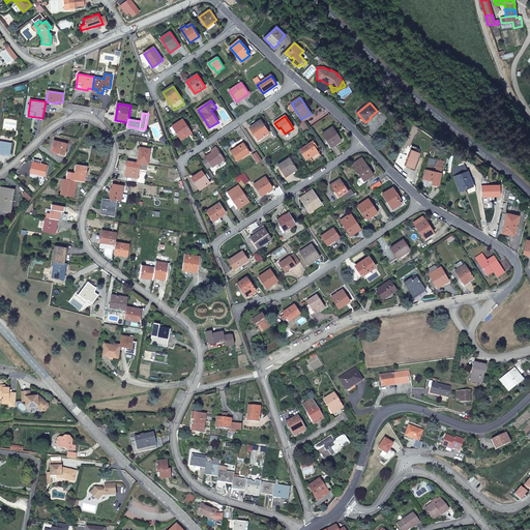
[(192,134),(183,120),(173,126),(181,140),(192,134)]
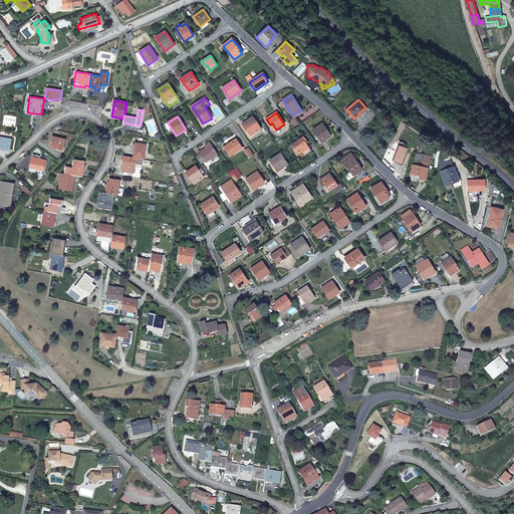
[(261,129),(253,116),(243,123),(251,136),(261,129)]
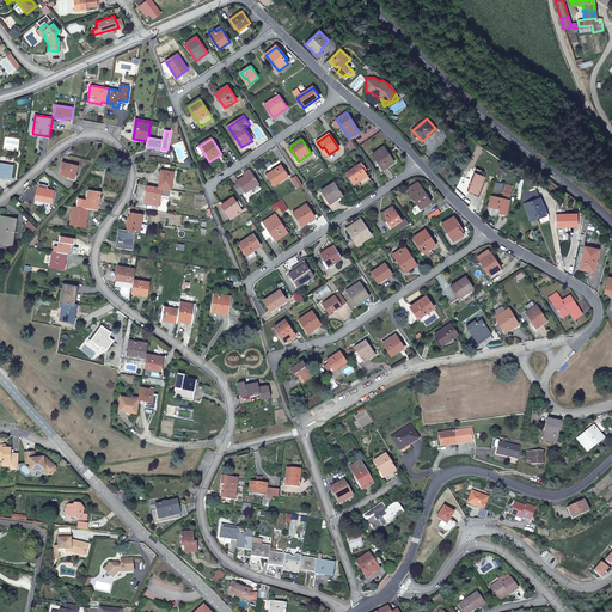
[(395,163),(384,147),(373,154),(384,170),(395,163)]
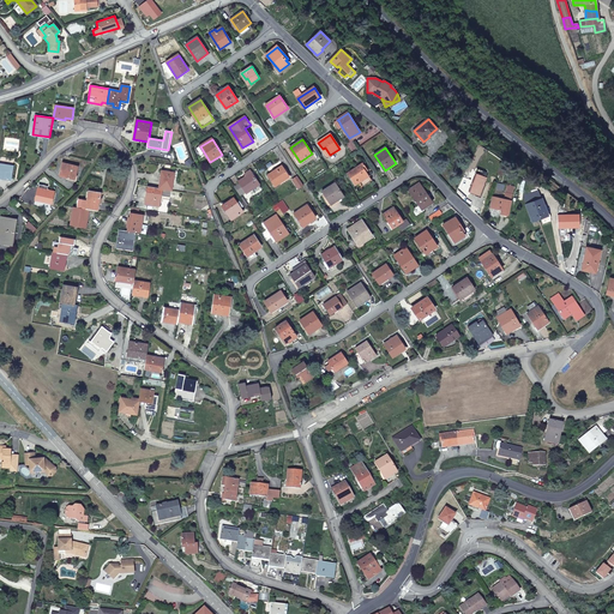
[(14,167),(0,163),(0,178),(12,180),(14,167)]
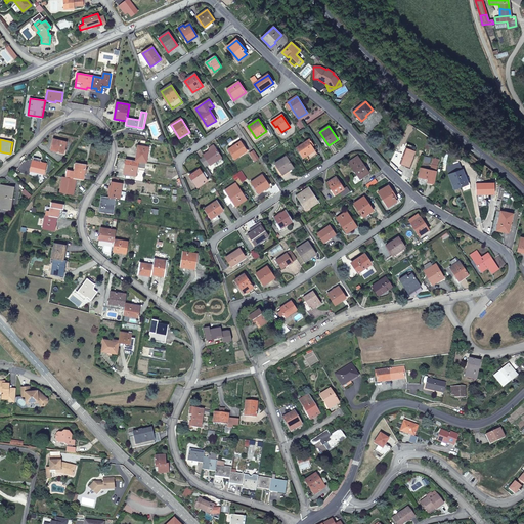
[(67,142),(53,139),(51,150),(63,154),(67,142)]
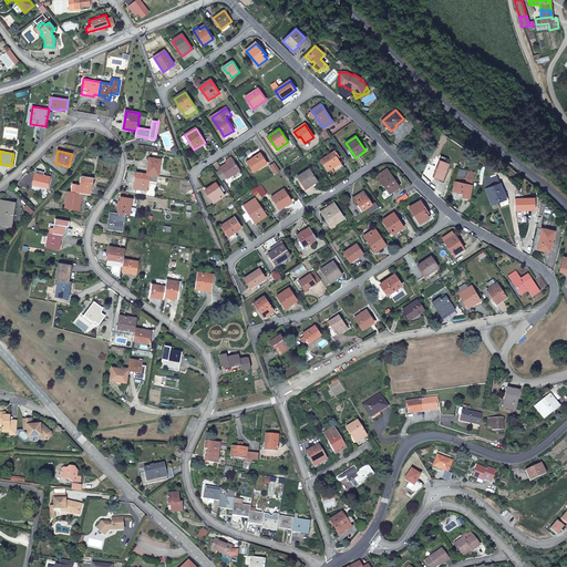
[(340,157),(336,151),(320,161),(328,172),(331,169),(334,173),(344,167),(339,158),(340,157)]
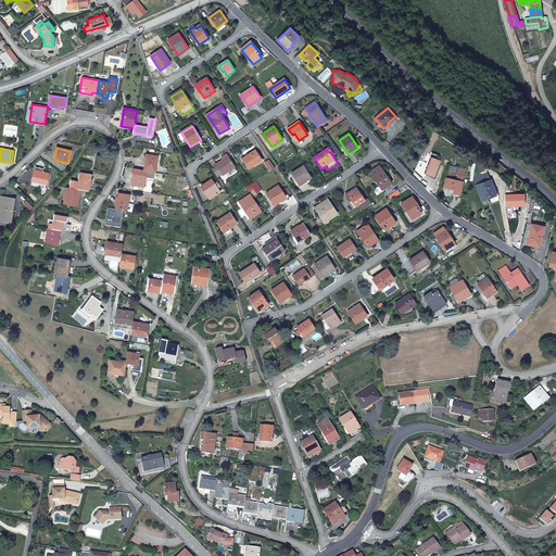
[(262,161),(255,150),(243,159),(250,168),(262,161)]
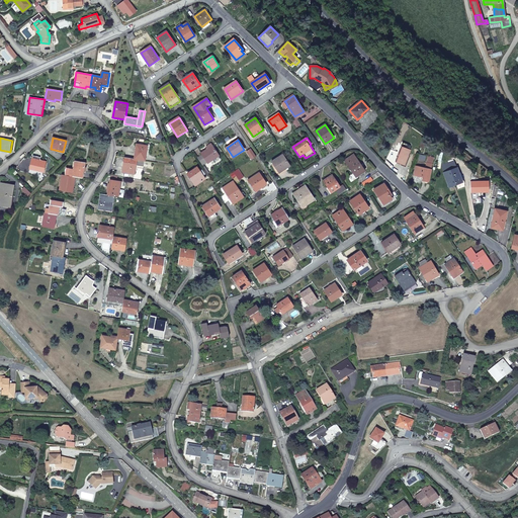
[(404,143),(397,162),(405,165),(412,146),(404,143)]
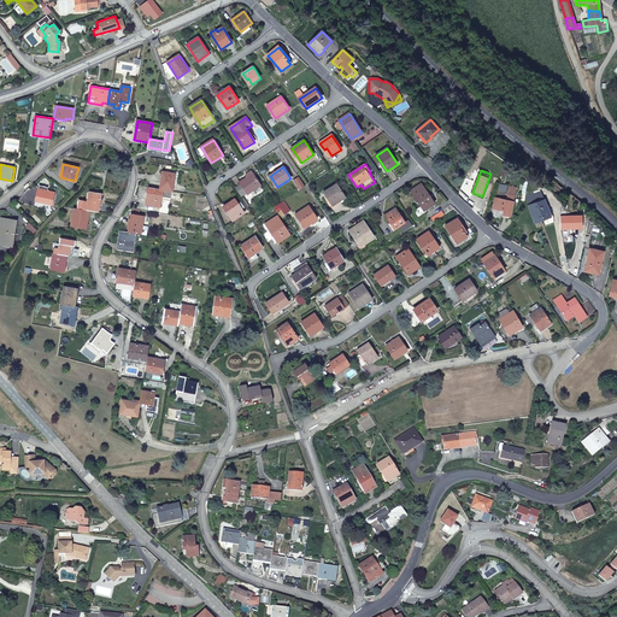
[(248,194),(254,191),(262,186),(253,174),(252,171),(247,175),(248,177),(240,183),(241,184),(247,194),(248,194)]
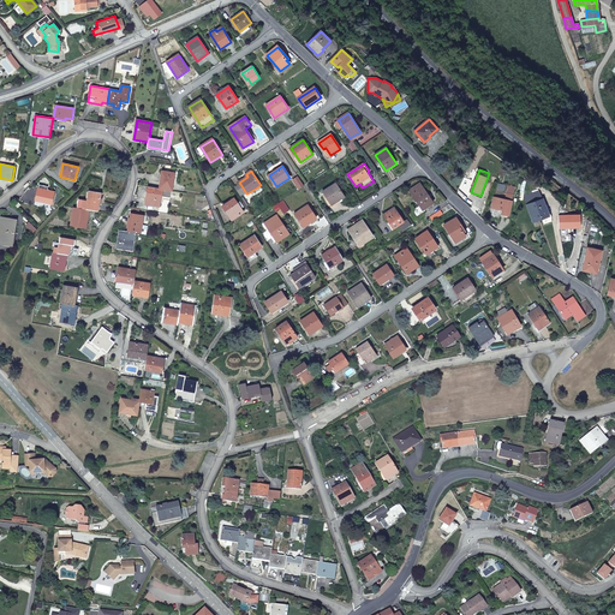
[(160,189),(172,191),(175,173),(162,172),(160,189)]
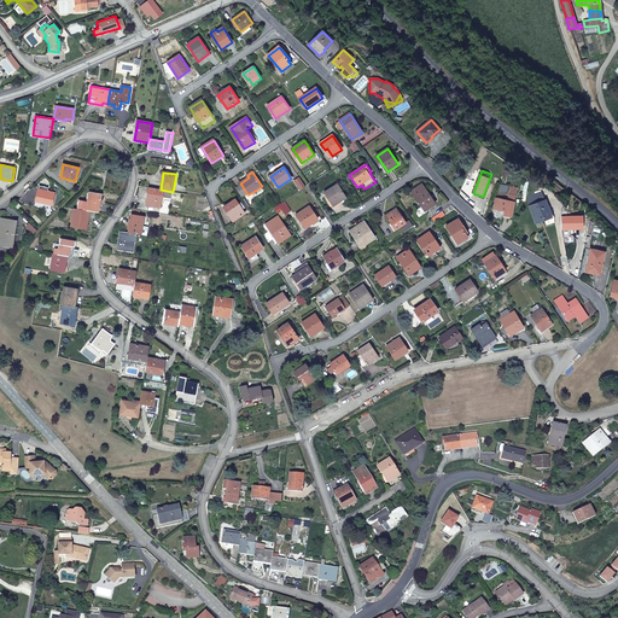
[(299,178),(295,181),(301,191),(307,187),(299,178)]
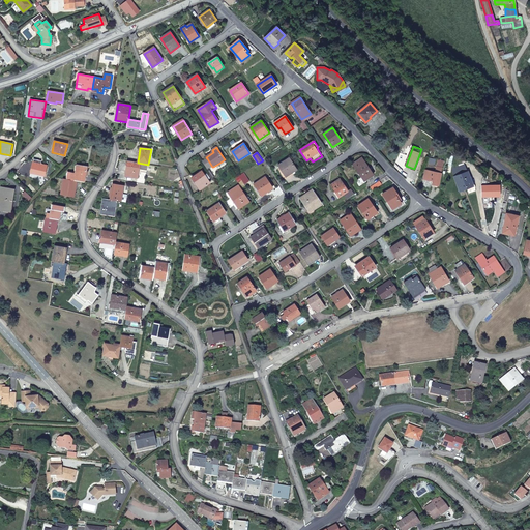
[(212,167),(207,158),(203,162),(208,170),(212,167)]
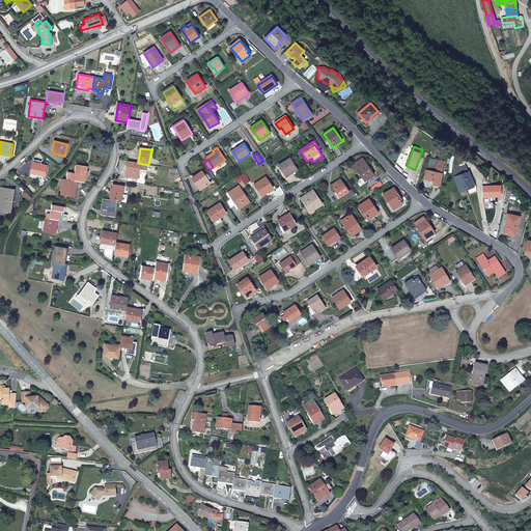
[(298,170),(290,159),(279,166),(286,177),(298,170)]
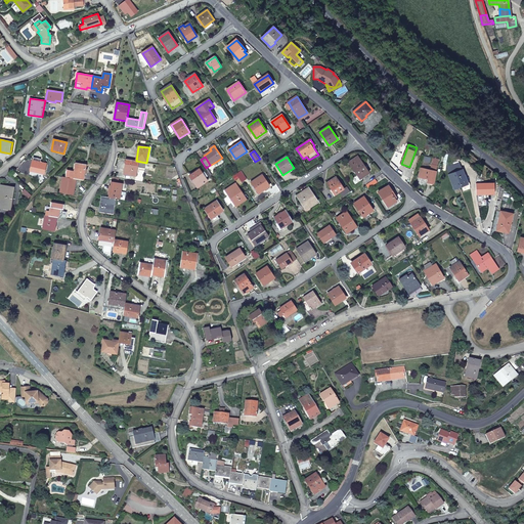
[(369,173),(358,157),(349,163),(360,179),(369,173)]
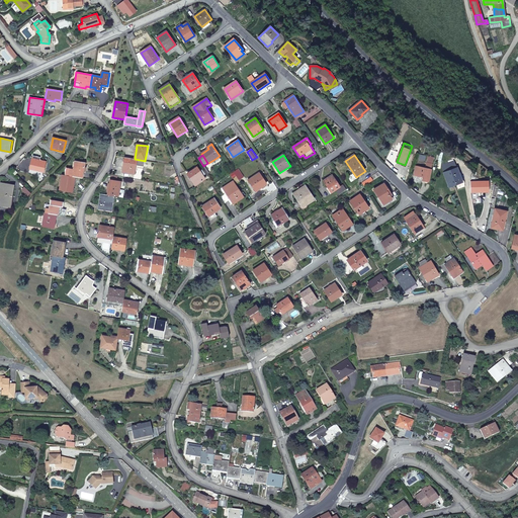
[(32,159),(30,164),(35,165),(35,169),(34,170),(44,172),(46,162),(39,161),(40,158),(33,157),(32,159)]
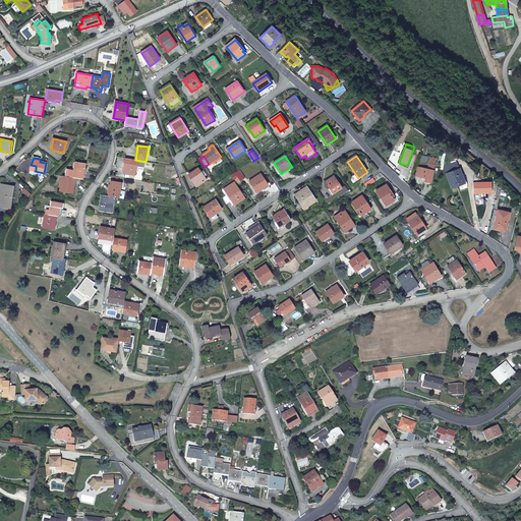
[(135,160),(126,159),(124,173),(135,175),(136,168),(145,169),(146,162),(135,160)]
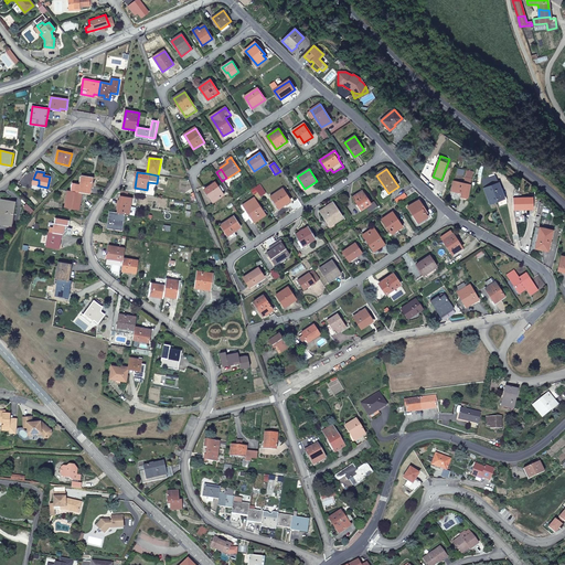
[(491,203),(505,199),(497,176),(483,180),(484,183),(482,183),(491,203)]
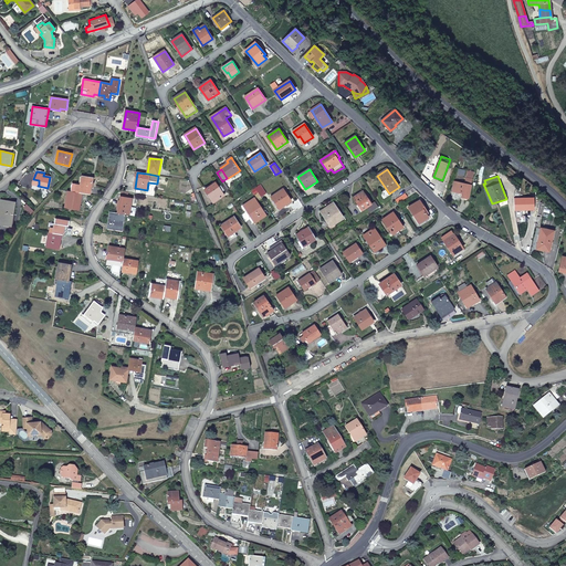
[(82,194),(90,195),(93,178),(82,177),(81,185),(73,184),(71,191),(82,194)]
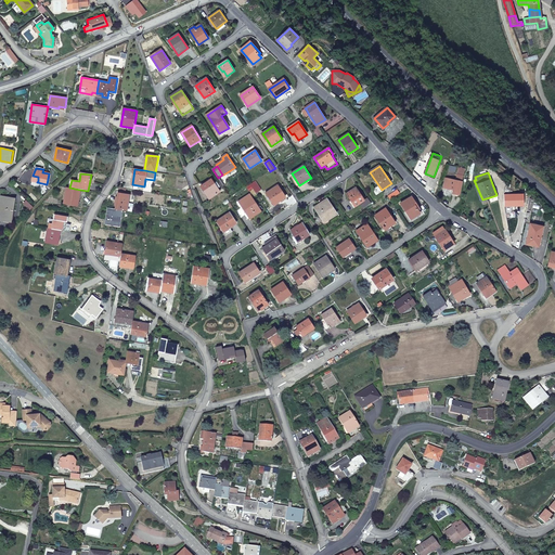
[(455,180),(447,178),(443,188),(454,190),(453,194),(460,195),(464,176),(457,173),(455,180)]
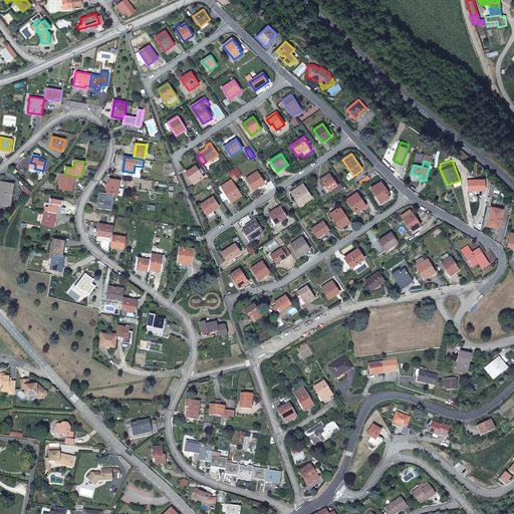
[(187,173),(194,184),(204,178),(202,175),(204,173),(201,169),(199,170),(196,166),(187,173)]
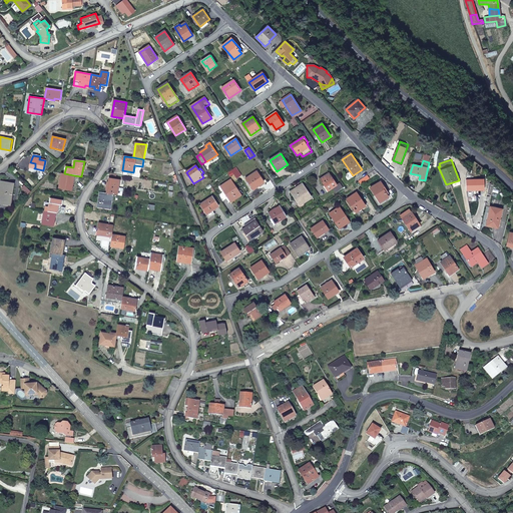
[(235,167),(231,170),(236,178),(241,175),(235,167)]
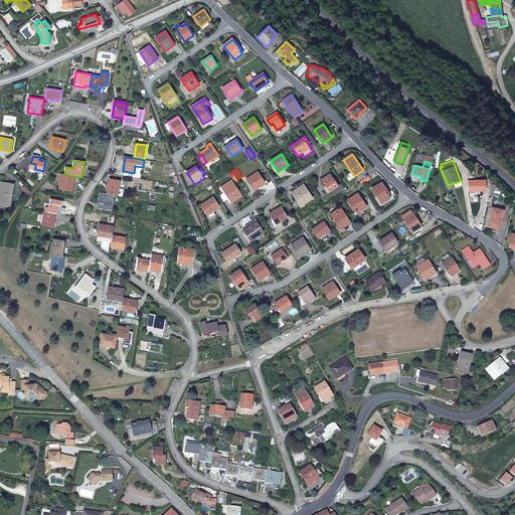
[(266,183),(258,172),(247,179),(254,190),(266,183)]
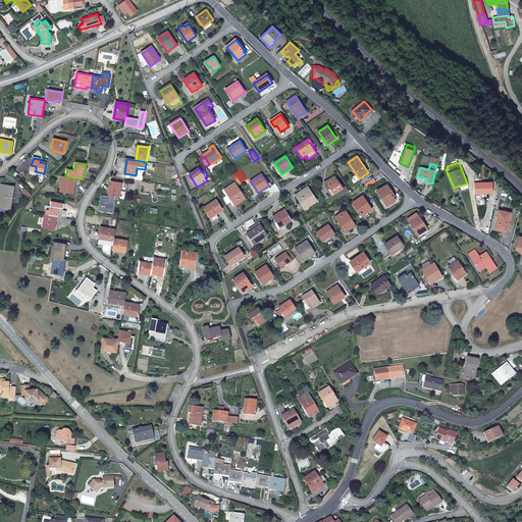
[(73,193),(75,178),(65,176),(63,176),(60,191),(73,193)]
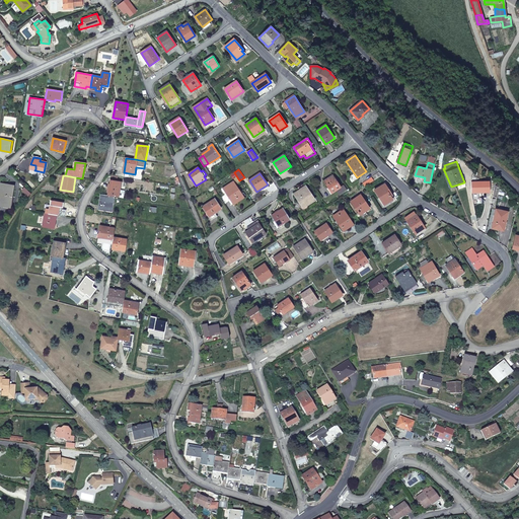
[(337,190),(341,188),(334,175),(324,181),(332,193),(337,190)]
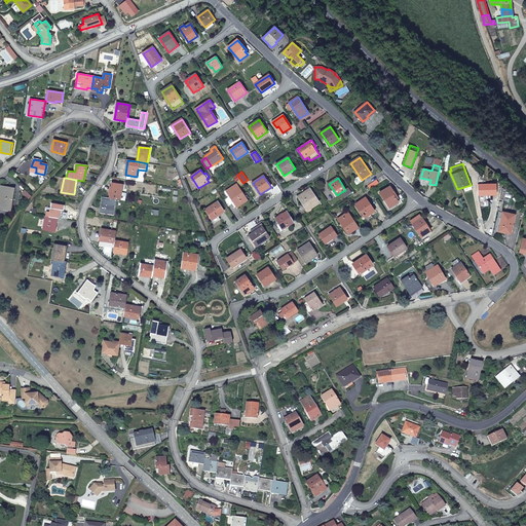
[(379,183),(377,180),(368,186),(370,189),(379,183)]
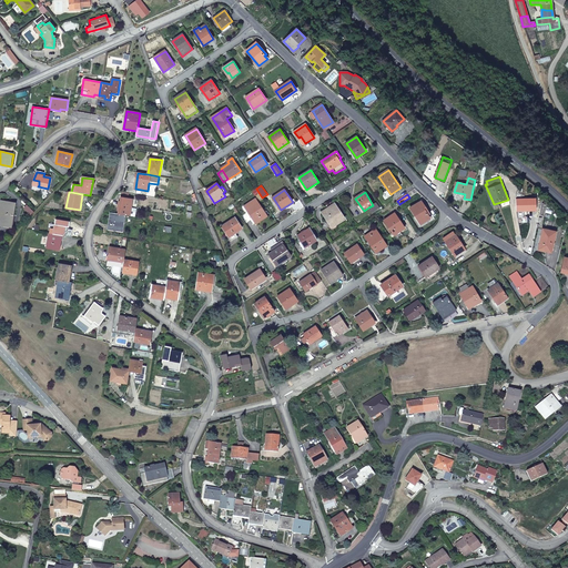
[(125,215),(130,216),(131,208),(133,200),(121,198),(119,214),(125,215)]
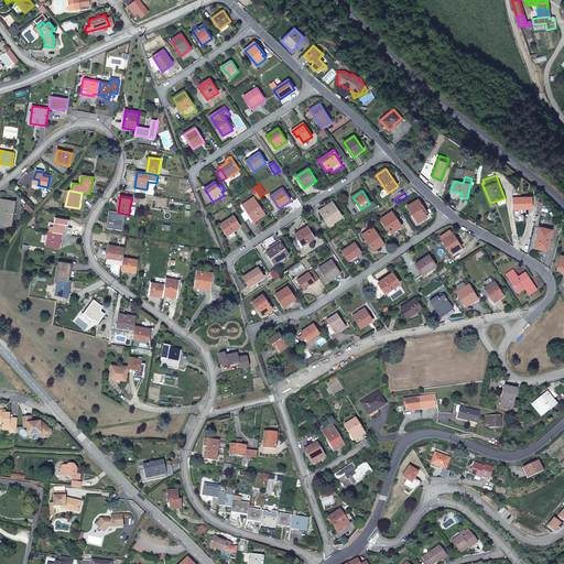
[(243,206),(250,216),(251,215),(256,220),(266,214),(255,198),(243,206)]
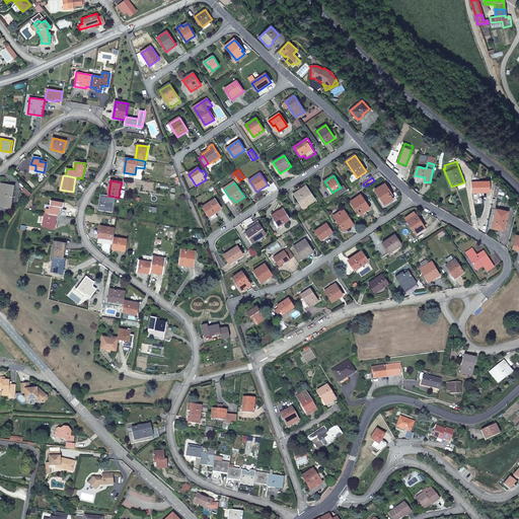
[(14,186),(0,183),(0,205),(9,207),(10,197),(12,197),(14,186)]
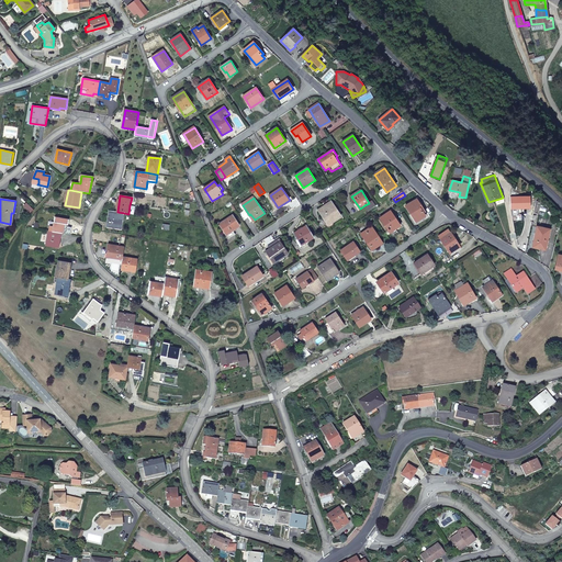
[(417,199),(406,206),(416,222),(425,216),(424,213),(425,212),(417,199)]
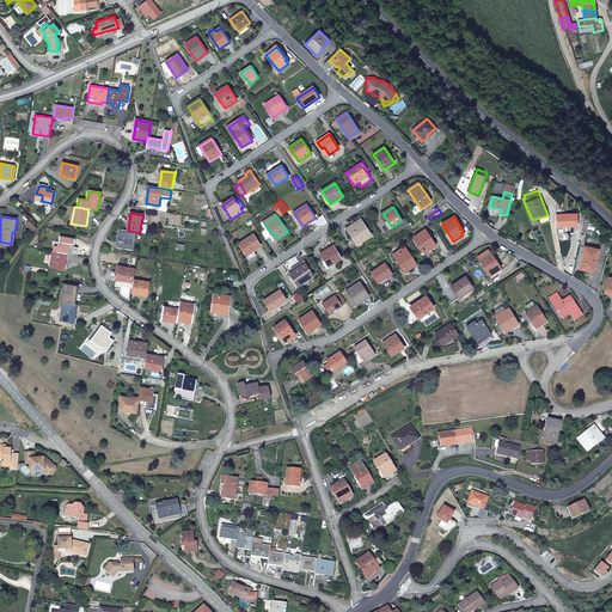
[(405,218),(402,221),(397,224),(401,230),(410,224),(405,218)]
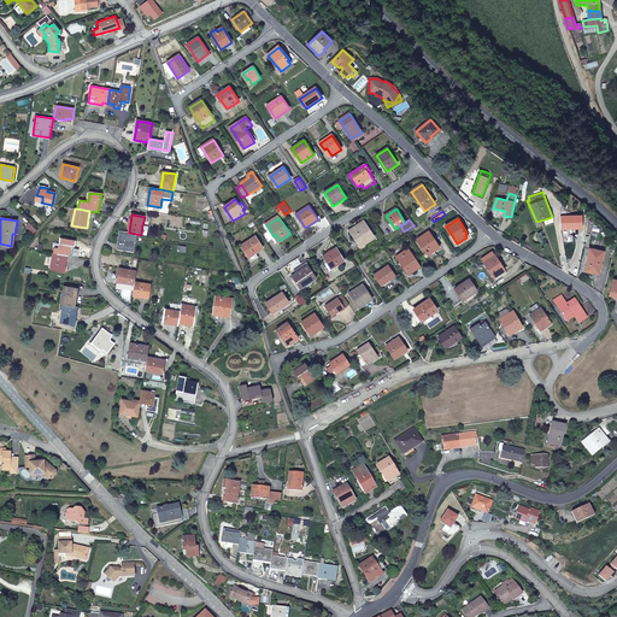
[(375,238),(365,222),(352,231),(362,247),(375,238)]
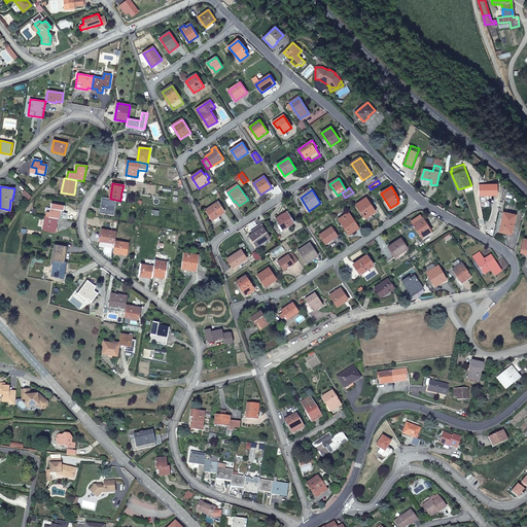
[(23,195),(29,200),(31,197),(26,191),(23,195)]
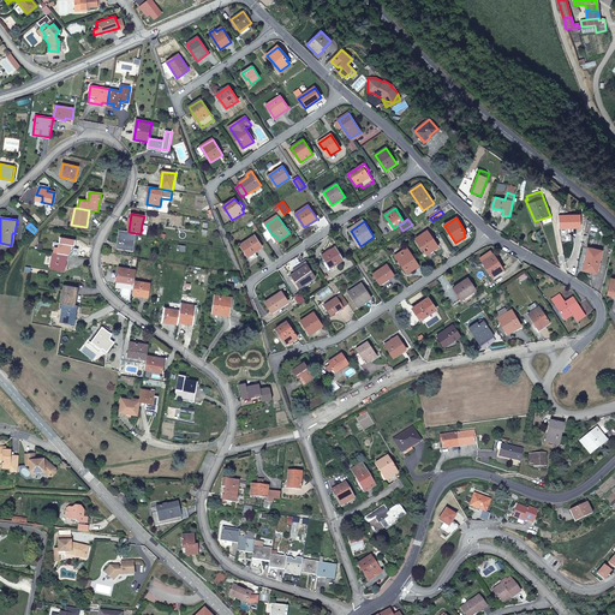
[(427,255),(428,255),(433,251),(439,248),(436,243),(436,242),(429,230),(416,239),(427,255)]
